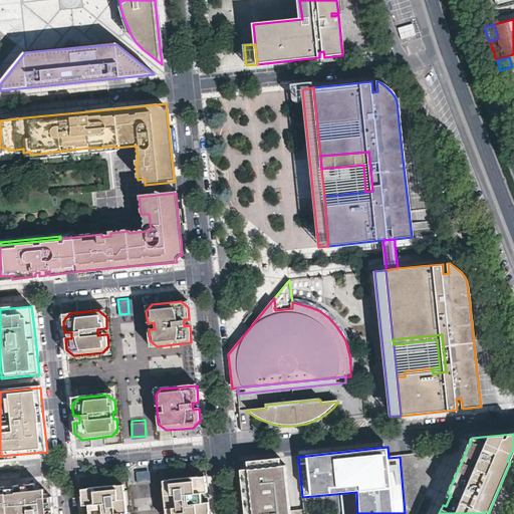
[(444,451),(400,456),(400,457),(405,513),(417,513),(427,491),(418,488),(416,466),(439,464),(444,451)]
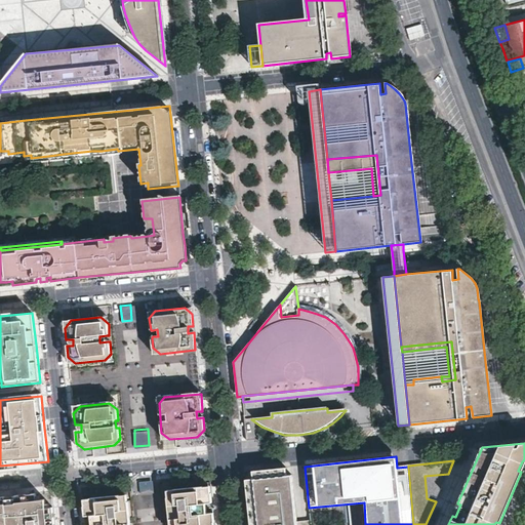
[(296,524),(291,475),(287,476),(286,468),(252,472),(253,479),(246,480),(250,524),(296,524)]
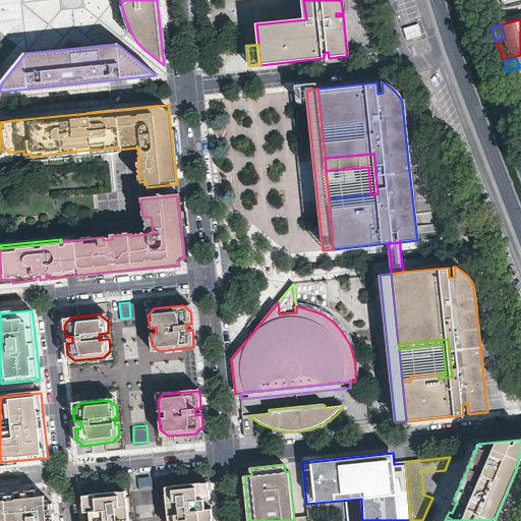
[(432,498),(445,470),(421,472),(423,495),(432,498)]
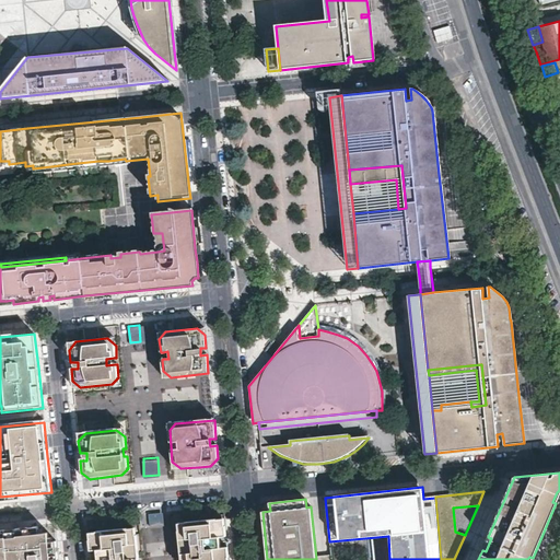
[(161,524),(160,511),(149,511),(149,525),(161,524)]
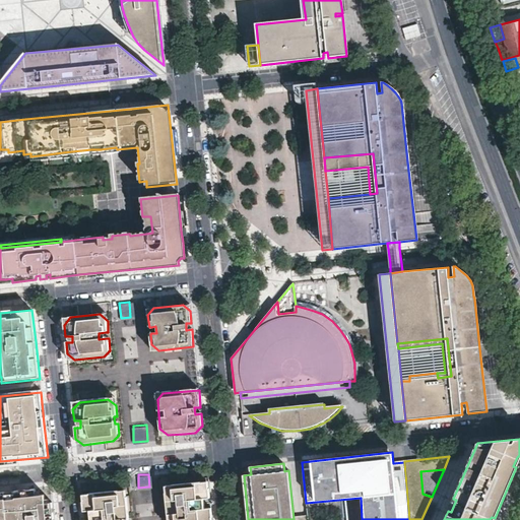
[(200,482),(165,485),(168,519),(203,519),(204,519),(211,518),(210,508),(204,509),(203,499),(209,499),(208,488),(201,489),(200,482)]
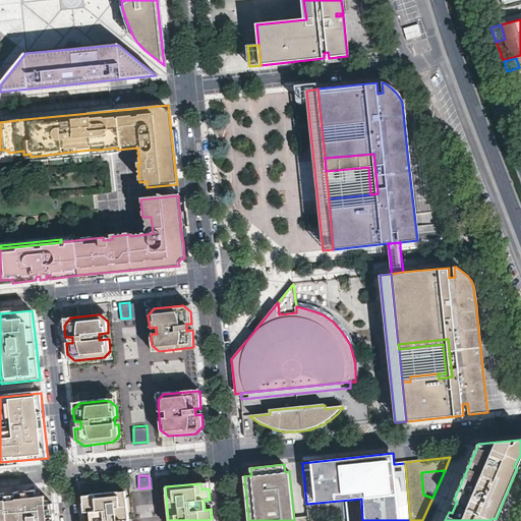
[(0,520),(54,520),(52,504),(49,504),(46,504),(46,500),(45,497),(41,498),(38,498),(37,493),(37,490),(0,494),(0,520)]
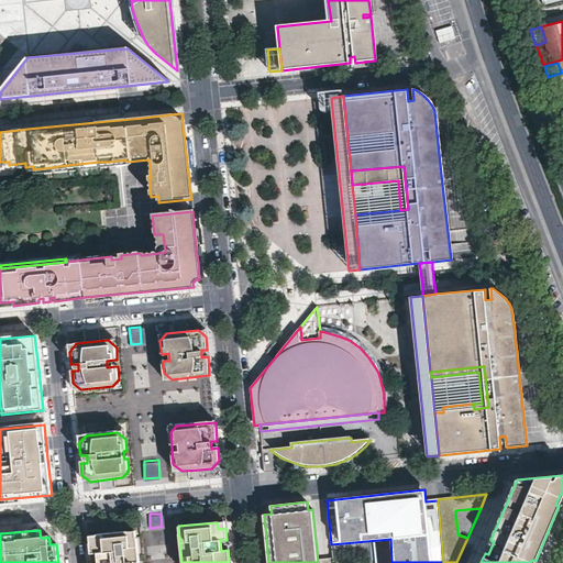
[(98,542),(89,542),(90,554),(99,553),(99,562),(139,562),(136,539),(130,539),(129,530),(98,533),(98,542)]
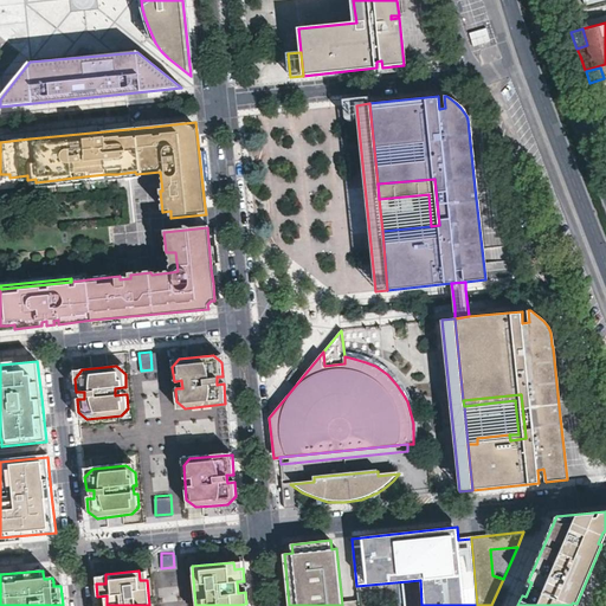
[(95,575),(96,584),(105,584),(105,574),(95,575)]
